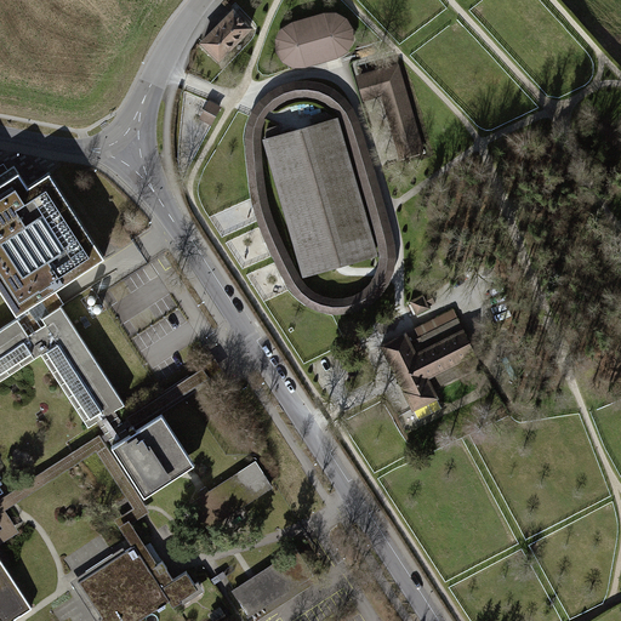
[(250,28),(233,12),(203,43),(218,60),(250,28)]
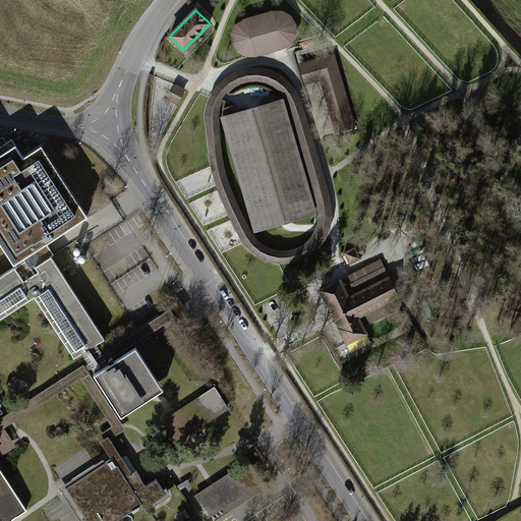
[(283,11),(273,11),(245,18),(237,24),(232,33),(232,44),(236,52),(245,57),(255,57),(282,50),(292,45),(296,36),(296,25),(292,16),(283,11)]
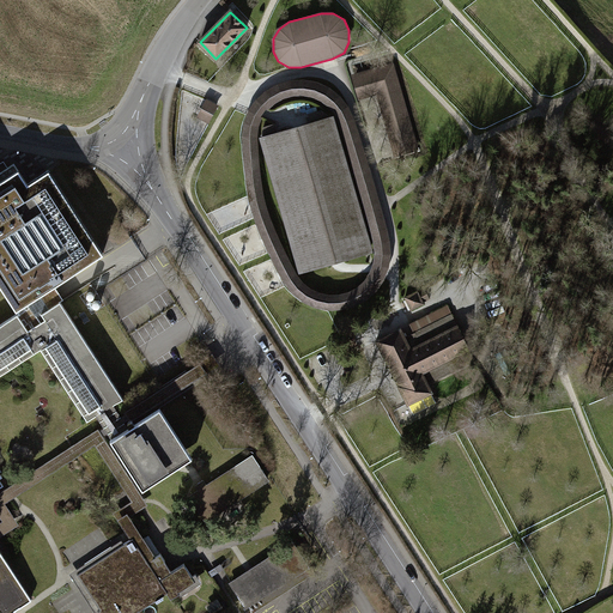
[(395,60),(353,71),(360,101),(381,96),(398,157),(420,151),(395,60)]
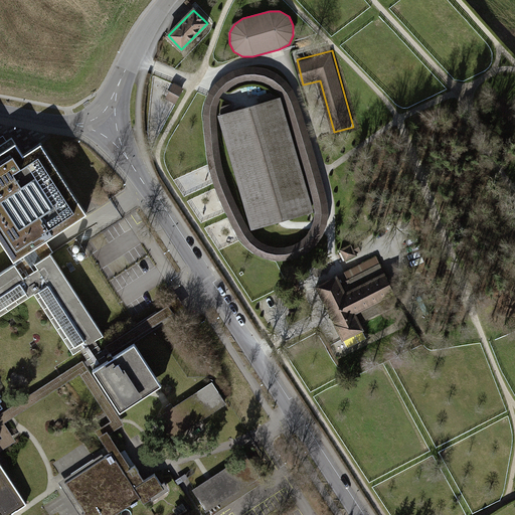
[(297,96),(286,78),(266,69),(244,68),(227,74),(216,84),(205,101),(203,118),(206,157),(209,176),(225,213),(238,238),(245,249),(258,256),(272,262),(290,261),(301,258),(314,249),(324,235),(330,215),(326,191),(301,107),(297,96)]
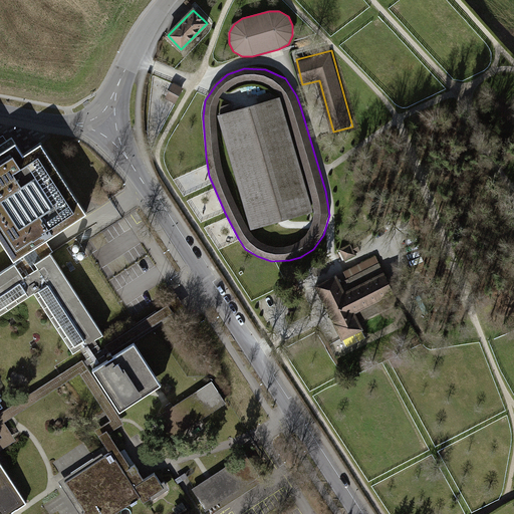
[(183,88),(174,84),(166,98),(176,103),(183,88)]
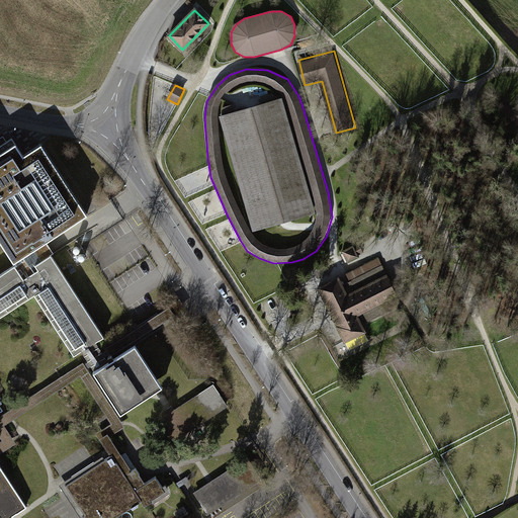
[(47,244),(88,217),(42,147),(23,159),(11,140),(7,143),(3,137),(0,139),(0,243),(14,265),(47,244)]
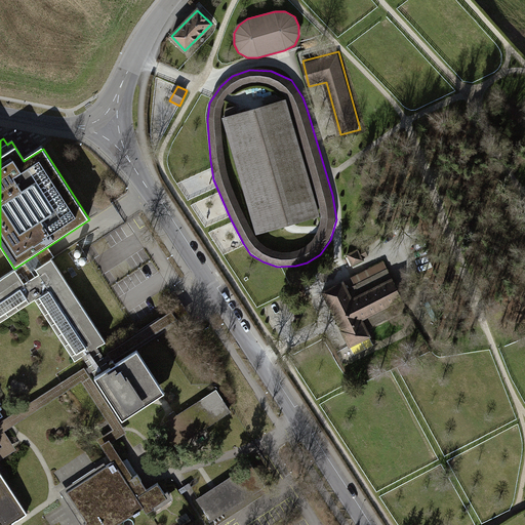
[(35,300),(75,362),(83,357),(97,348),(105,344),(51,259),(54,257),(51,252),(47,247),(14,269),(35,300)]
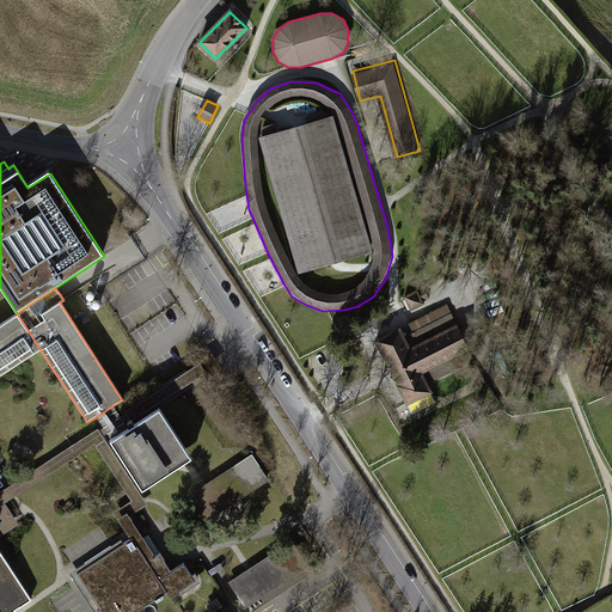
[(417,292),(404,299),(411,312),(424,305),(417,292)]
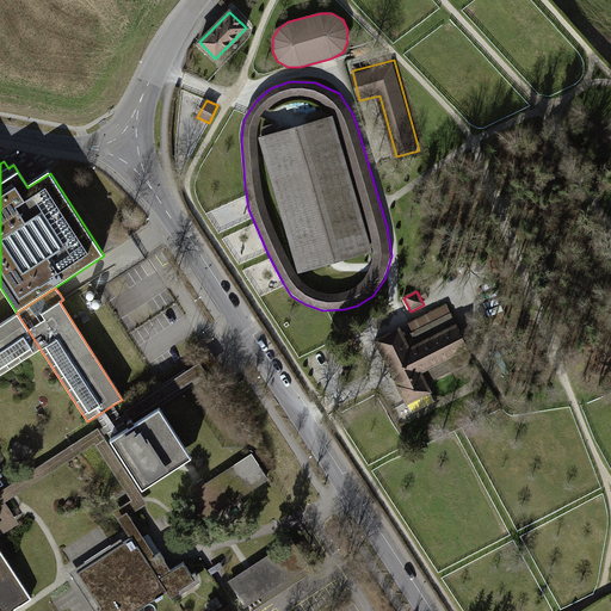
[(446,306),(372,339),(403,406),(433,393),(424,371),(467,351),(446,306)]
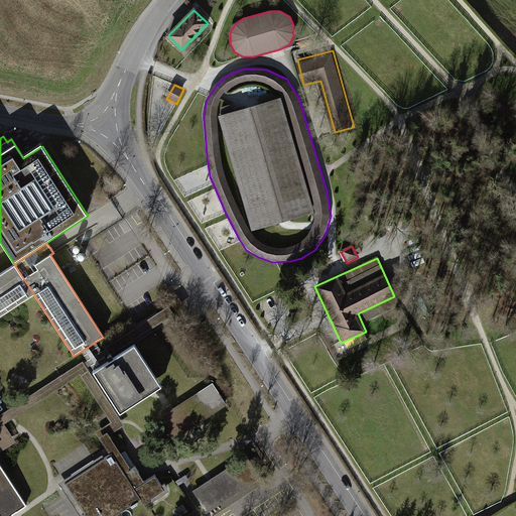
[(0,316),(34,295),(14,264),(0,272),(0,316)]
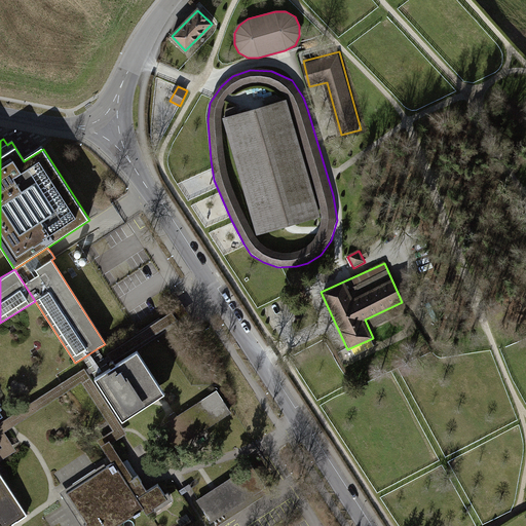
[(173,312),(108,354),(109,357),(110,359),(112,362),(178,321),(189,314),(183,304),(172,311),(173,312)]
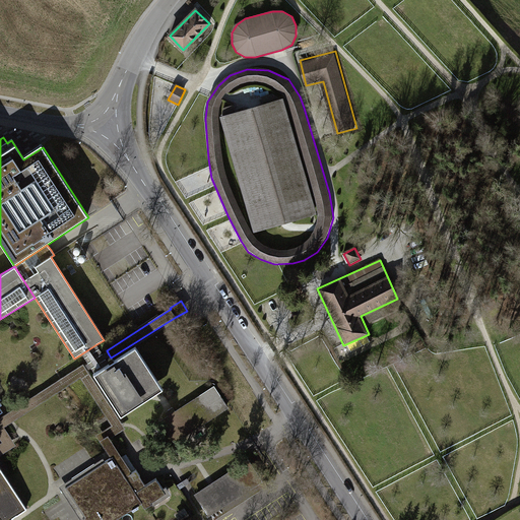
[(96,344),(82,353),(88,364),(84,367),(86,369),(88,372),(92,369),(95,374),(109,366),(106,361),(111,358),(109,354),(108,352),(103,354),(96,344)]
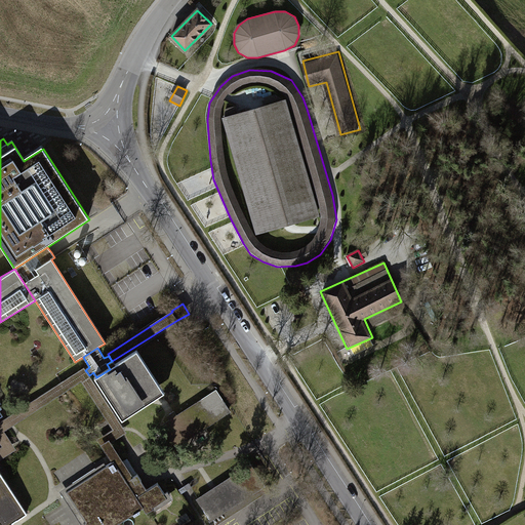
[(122,420),(164,393),(137,352),(116,365),(114,362),(112,362),(111,362),(110,363),(109,365),(111,368),(110,369),(96,377),(94,378),(122,420)]
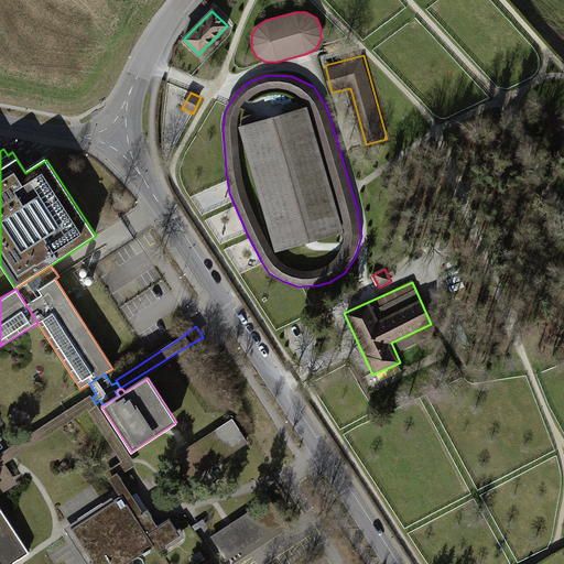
[(0,481),(0,494),(18,484),(4,464),(88,410),(121,462),(105,473),(120,498),(122,497),(134,516),(137,519),(143,514),(119,476),(136,465),(96,403),(94,400),(91,398),(90,396),(0,453),(0,476),(2,480),(0,481)]
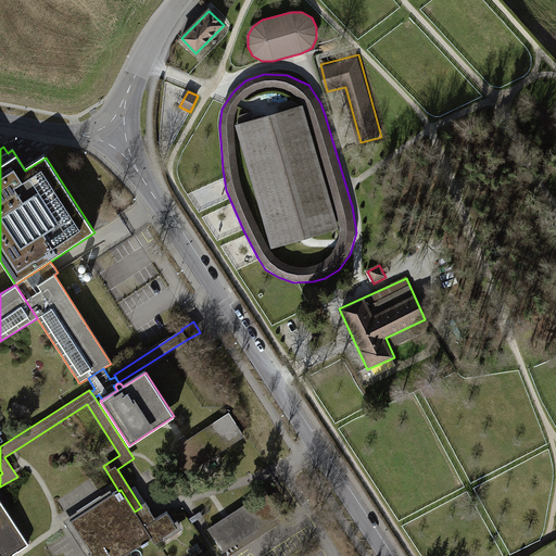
[(118,491),(71,521),(89,551),(91,554),(89,555),(124,555),(152,539),(135,512),(133,508),(121,490),(118,491)]
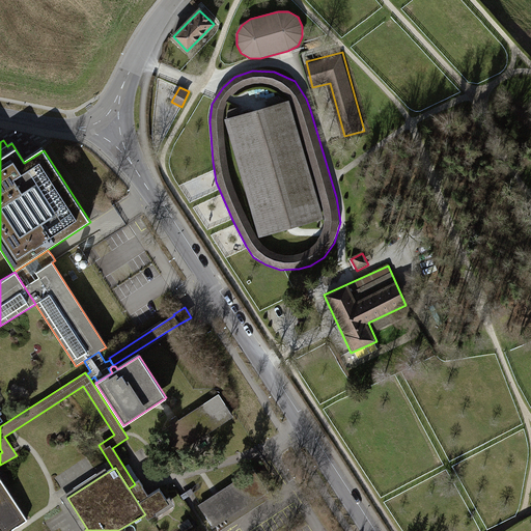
[(0,530),(12,530),(16,529),(27,522),(0,479),(0,530)]
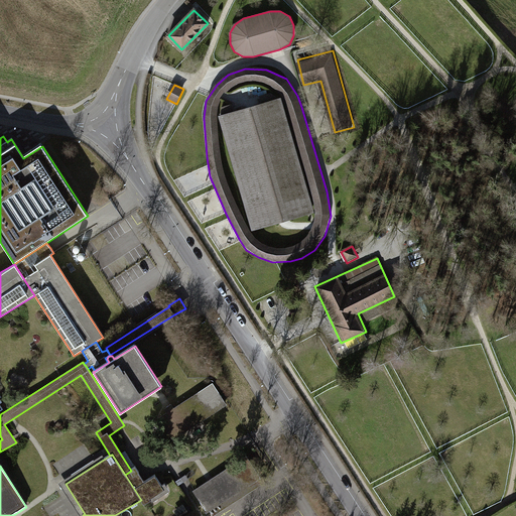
[(211,515),(265,486),(254,466),(233,477),(234,479),(219,487),(216,483),(212,485),(209,480),(195,488),(211,515)]
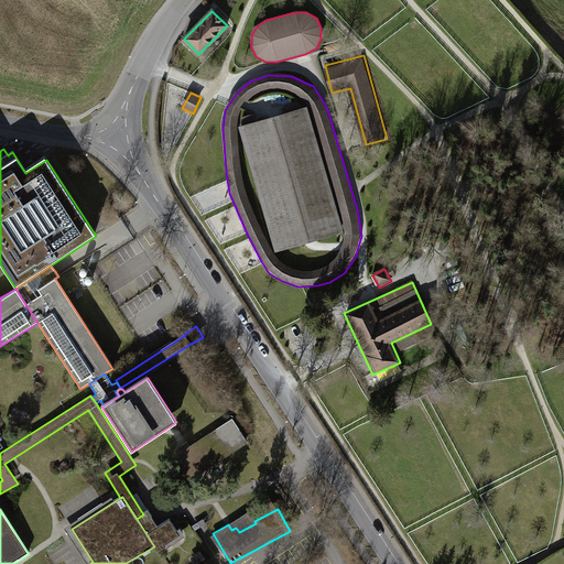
[(143,514),(137,519),(154,546),(159,553),(165,549),(166,550),(186,538),(181,530),(177,532),(171,521),(159,529),(148,511),(143,514)]
